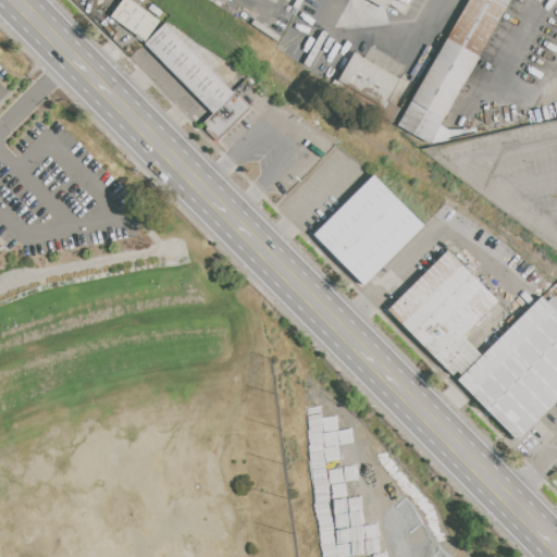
[(123,0),(132,0),(160,21),(145,41),(111,16),(123,0)]
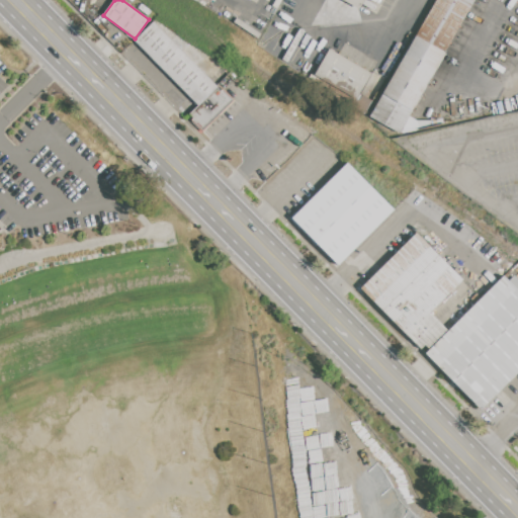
[(346,0),(365,0),(361,8),(346,0)]
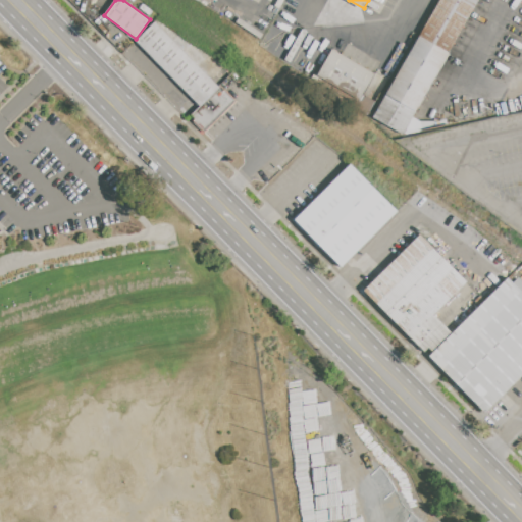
[(478,0),(404,136),(374,118),(439,0),(478,0)]
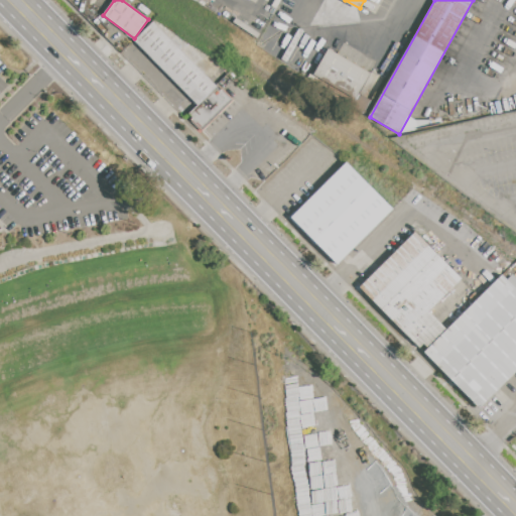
[(153,21),(217,86),(216,86),(221,91),(222,89),(234,101),(204,132),(191,120),(194,117),(189,113),(197,105),(134,41),(153,21)]
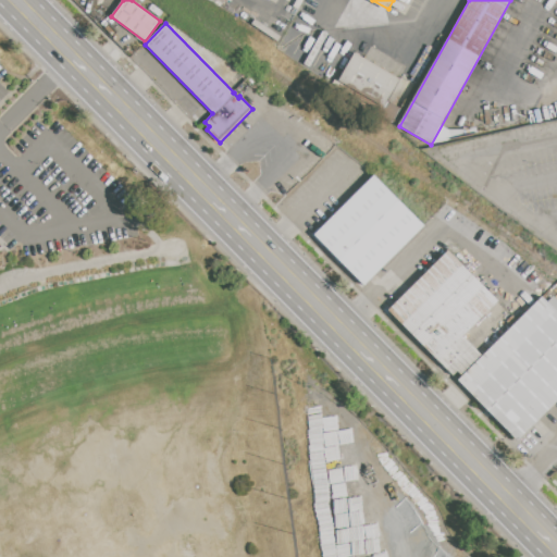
[(355,52),(401,79),(385,108),(338,81),(355,52)]
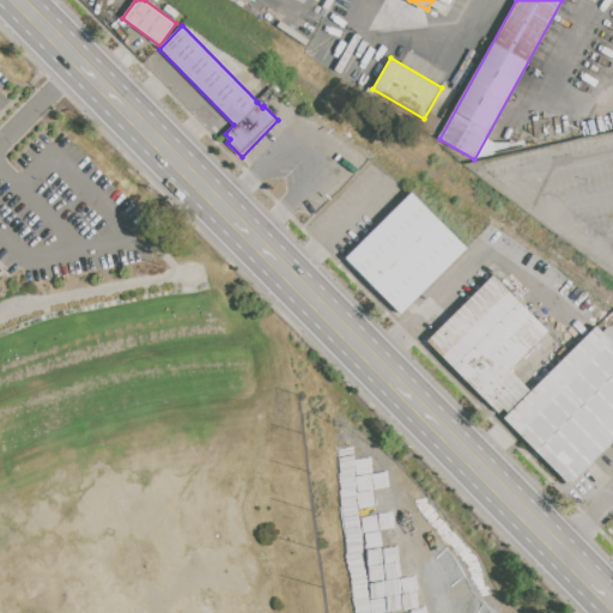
[(400,315),(345,260),(412,193),(467,248),(400,315)]
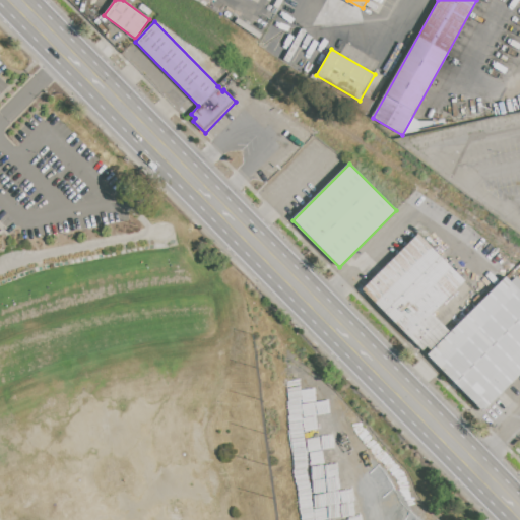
[(364,288),(419,233),(467,279),(434,313),(451,330),(429,353),(364,288)]
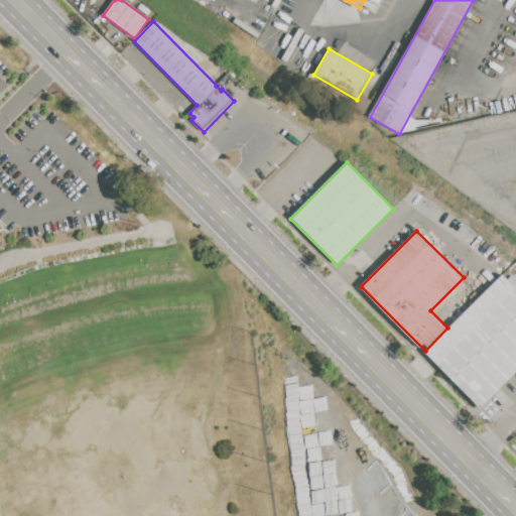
[(425,351),(447,328),(502,273),(515,287),(515,372),(480,408),(423,353),(425,351)]
